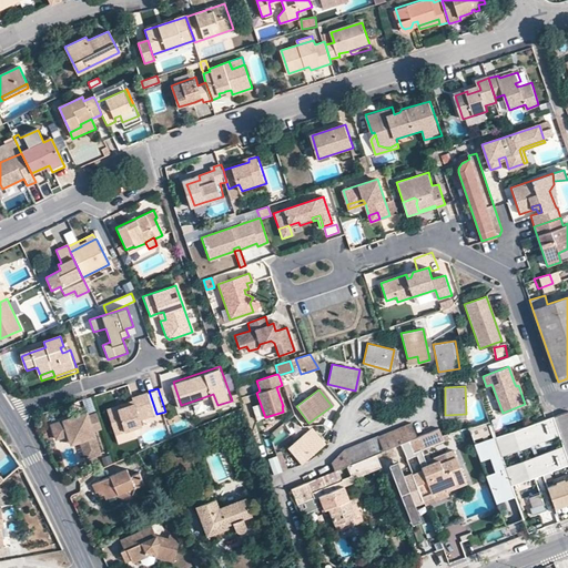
[(135,398),(137,402),(121,407),(120,404),(108,408),(117,434),(135,427),(143,425),(142,419),(156,414),(149,391),(134,396),(135,398)]
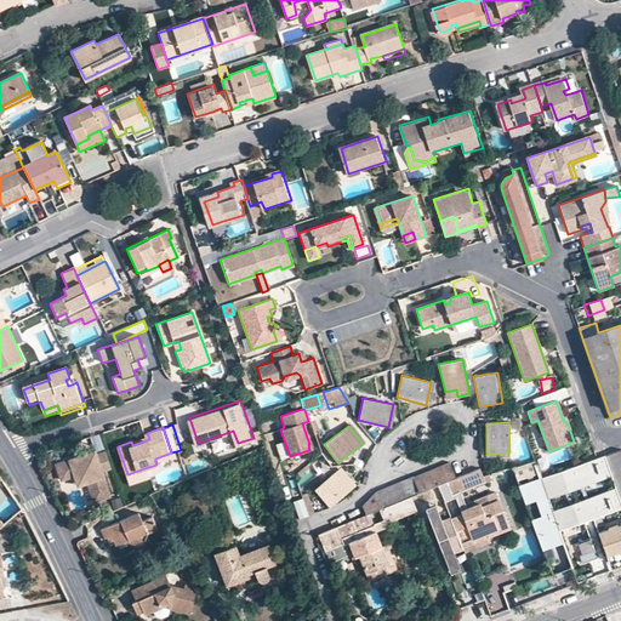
[(620,449),(597,459),(540,478),(559,529),(591,518),(593,518),(620,507),(620,449)]
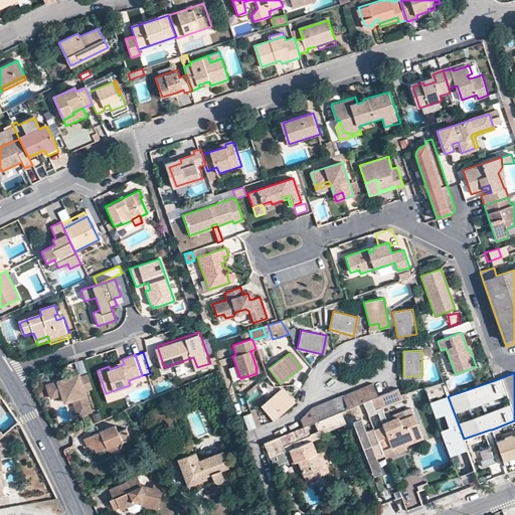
[(93,411),(88,397),(80,376),(77,375),(75,376),(75,378),(71,380),(70,378),(48,385),(52,397),(62,395),(65,401),(69,403),(74,401),(79,416),(93,411)]
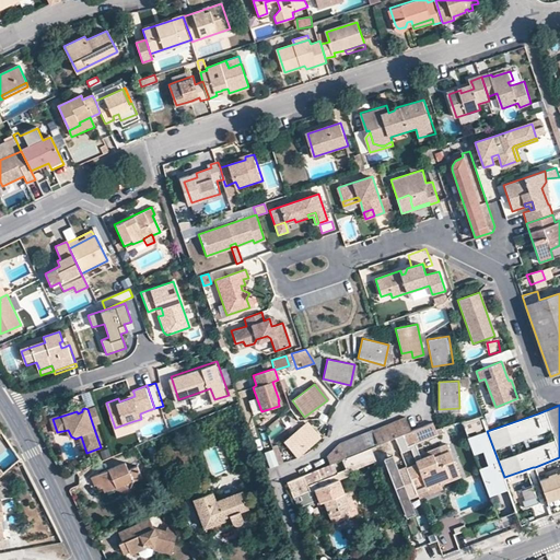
[(410,431),(405,417),(339,443),(326,456),(328,464),(333,463),(341,459),(371,447),(394,438),(410,431)]
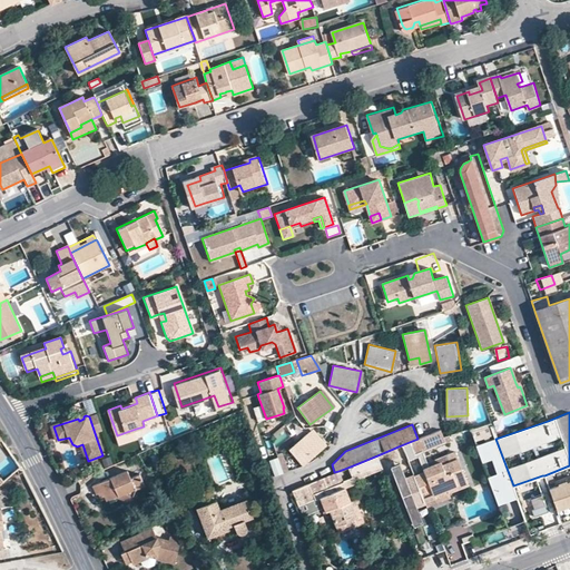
[(117,435),(120,444),(138,438),(136,429),(117,435)]
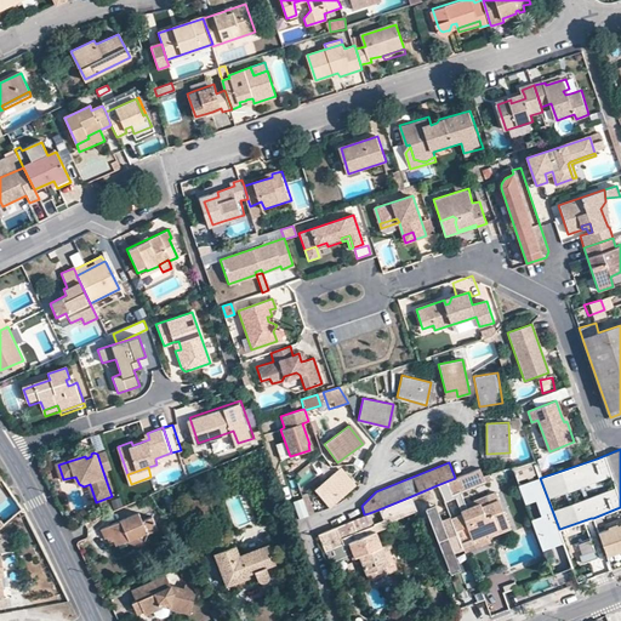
[(355,485),(341,467),(339,468),(353,486),(355,485)]
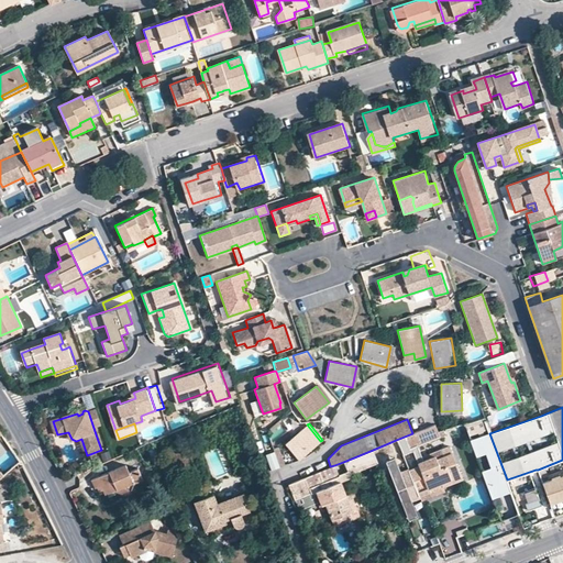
[(320,441),(307,424),(286,443),(299,459),(320,441)]
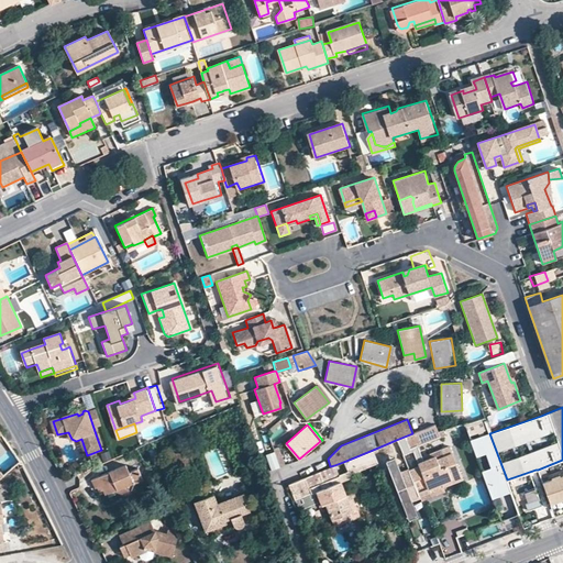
[(411,452),(410,448),(439,437),(438,431),(434,424),(412,433),(396,440),(403,455),(411,452)]
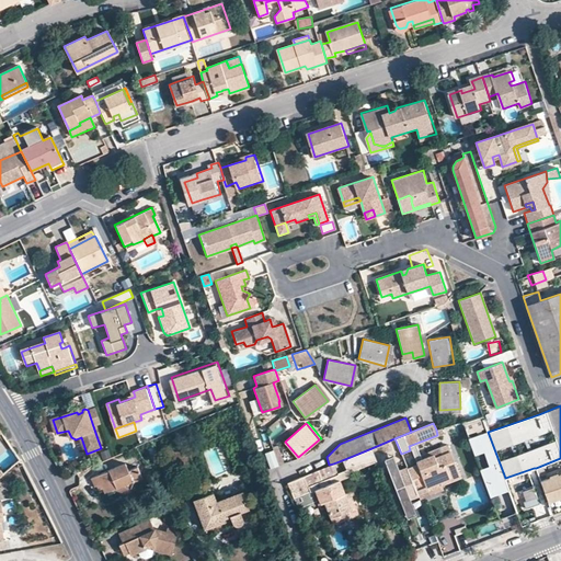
[(505,478),(488,432),(488,431),(468,437),(474,455),(483,450),(489,465),(479,468),(490,495),(508,489),(505,478)]
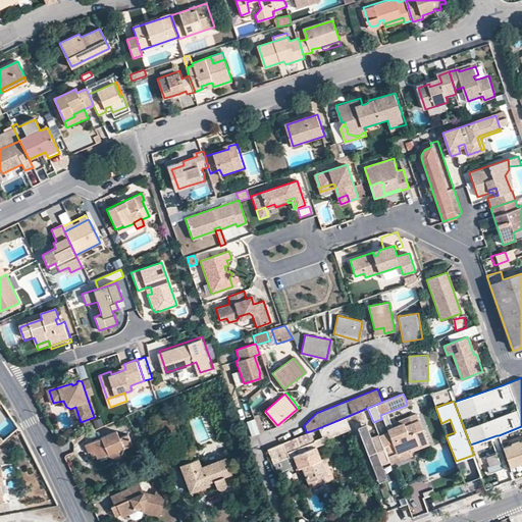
[(18,428),(8,413),(4,417),(6,419),(0,424),(0,435),(2,438),(10,433),(16,429),(18,428)]
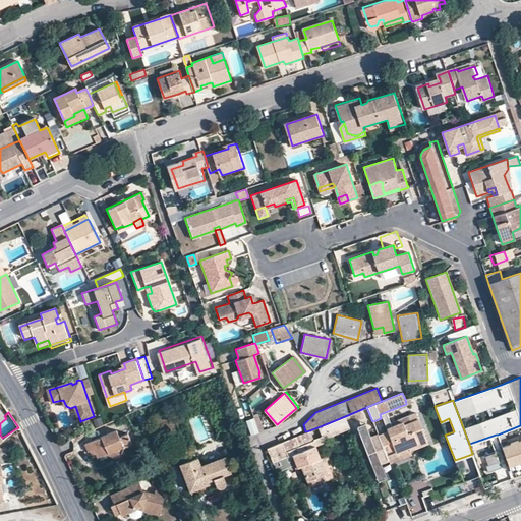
[(427,443),(415,413),(407,416),(410,423),(388,431),(378,436),(383,448),(388,458),(397,455),(396,452),(407,447),(408,450),(427,443)]
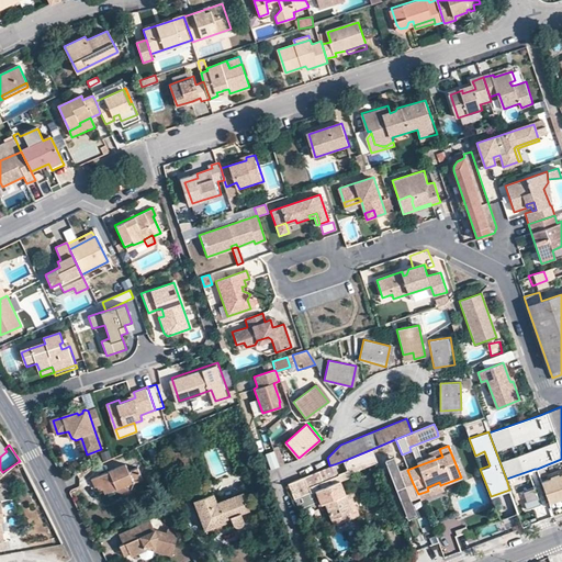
[(279,465),(284,463),(279,447),(272,448),(273,450),(279,465)]
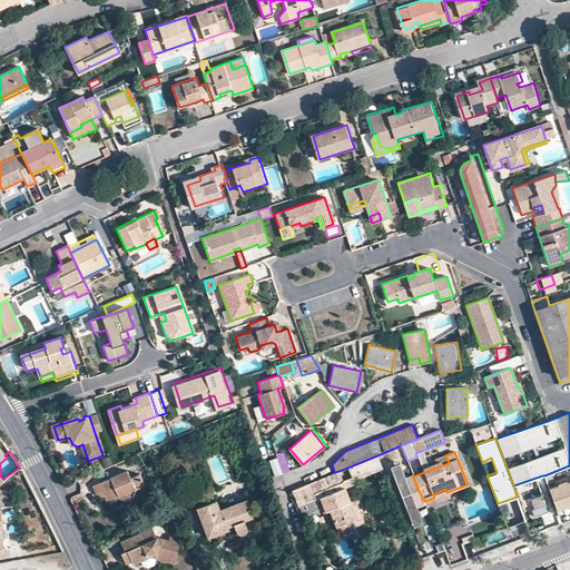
[(320,498),(344,488),(355,483),(354,480),(382,469),(377,455),(347,468),(351,477),(342,480),(338,471),(334,472),(291,491),(297,507),(314,500),(320,498)]
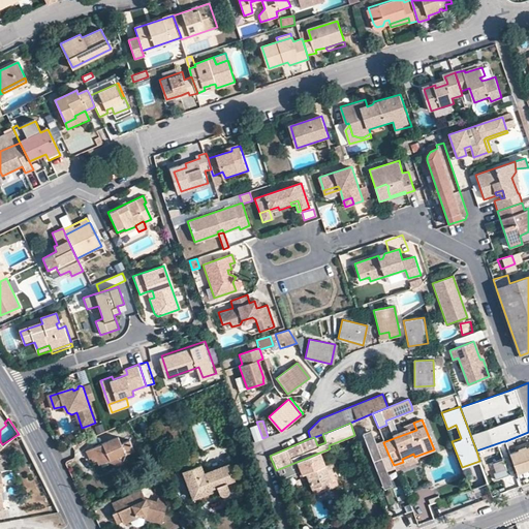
[(391,431),(394,438),(416,430),(413,423),(391,431)]
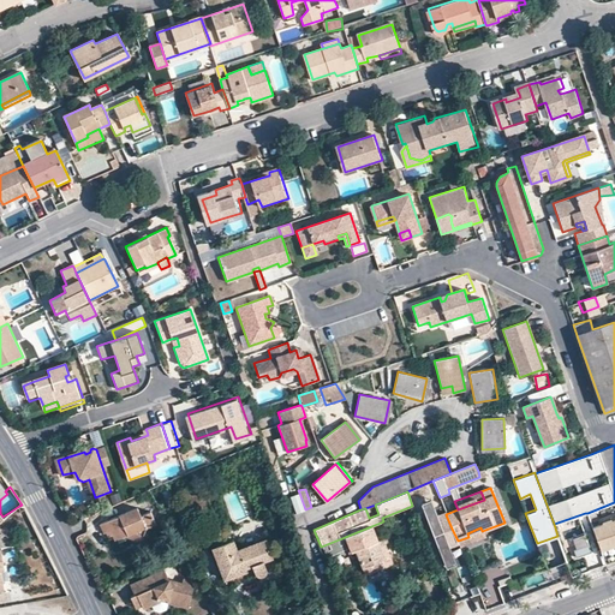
[(305,509),(299,493),(291,496),(297,512),(305,509)]
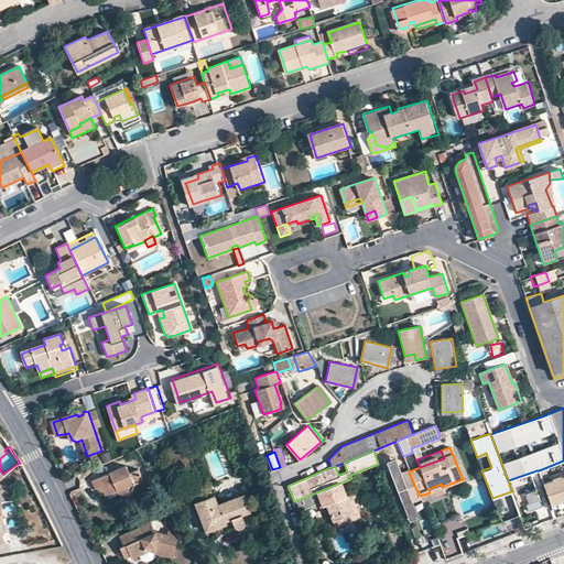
[(398,491),(414,485),(409,470),(400,474),(396,463),(389,466),(392,475),(391,476),(393,481),(397,480),(399,485),(396,487),(398,491)]
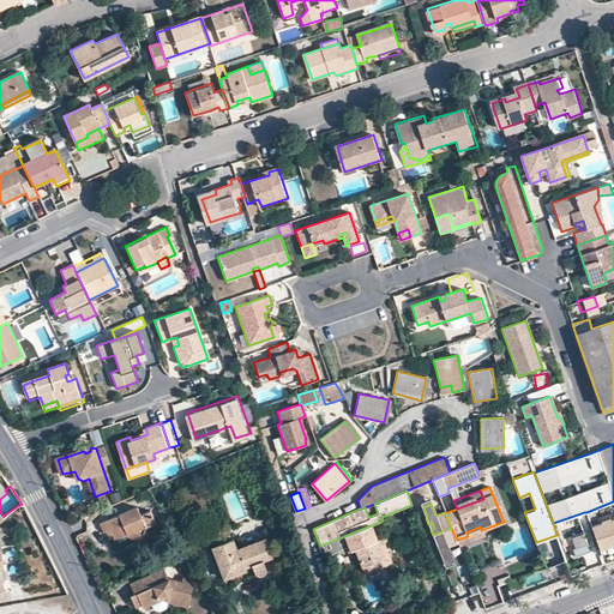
[(115,539),(125,534),(134,530),(143,534),(145,527),(156,522),(150,510),(140,515),(137,507),(100,524),(103,533),(107,531),(108,535),(110,533),(112,535),(114,535),(115,539)]
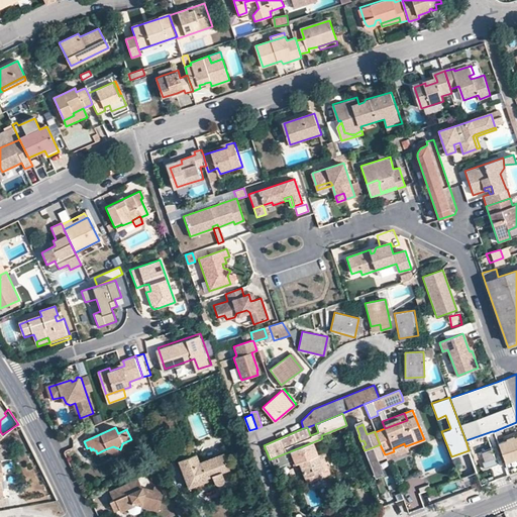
[(516,436),(498,443),(506,467),(516,461),(516,436)]
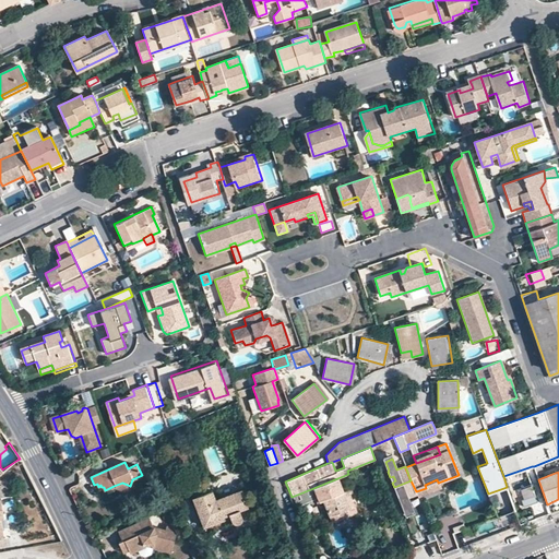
[(319,501),(323,500),(332,522),(357,512),(348,490),(343,491),(337,478),(313,488),(317,497),(319,501)]
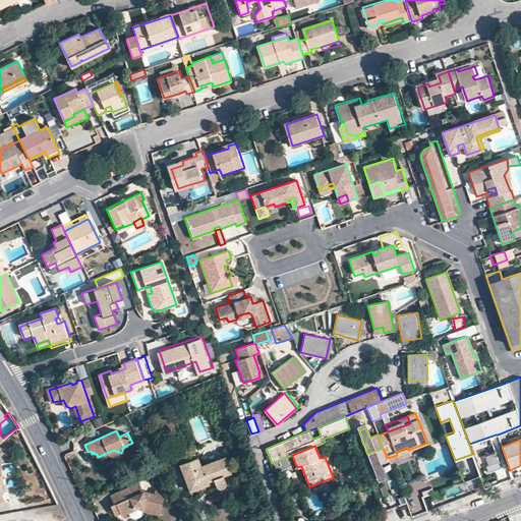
[(399,459),(410,455),(408,450),(407,447),(396,452),(397,455),(388,458),(388,460),(389,463),(399,459)]
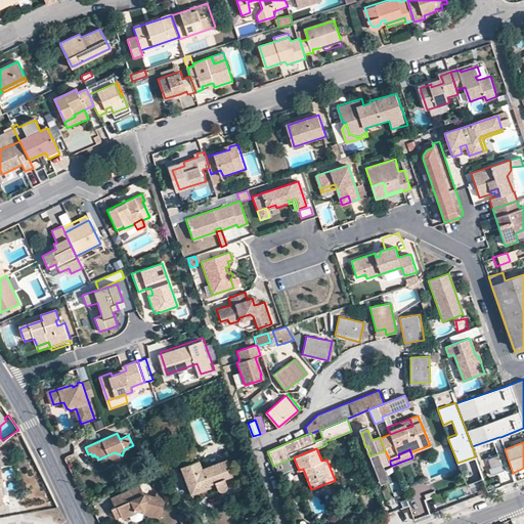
[(390,461),(385,450),(369,456),(372,462),(375,461),(377,465),(374,466),(376,472),(377,471),(380,479),(387,477),(383,467),(390,463),(390,461)]
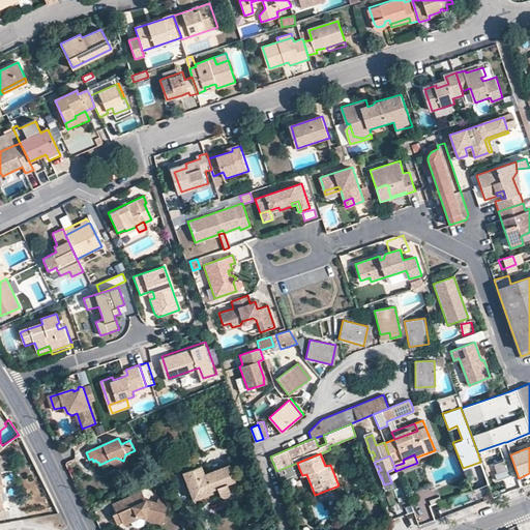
[(116,458),(108,461),(121,467),(123,461),(116,458)]
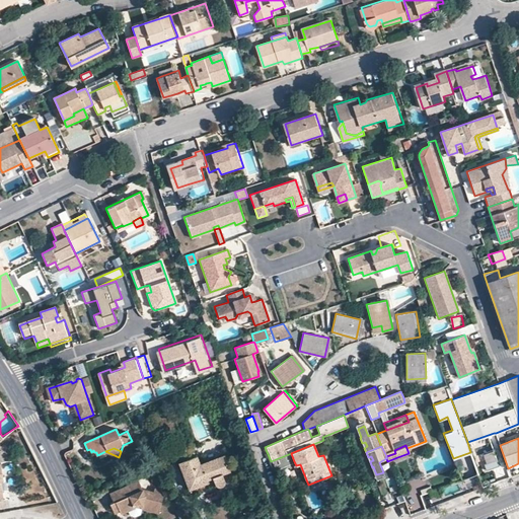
[(294,461),(291,453),(286,455),(271,461),(275,469),(294,461)]
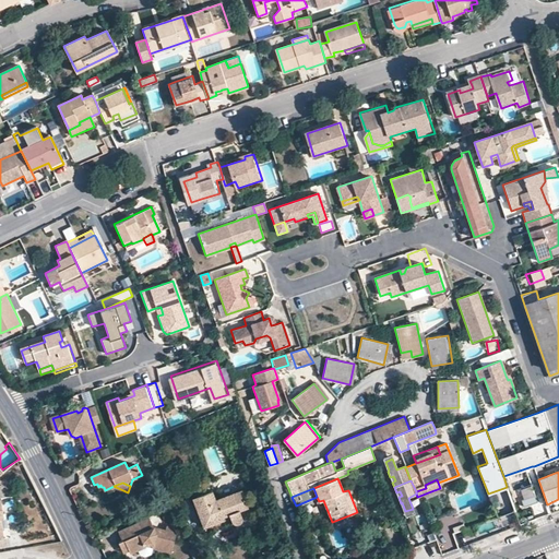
[(197,498),(205,525),(233,515),(235,522),(236,523),(237,524),(238,524),(240,524),(242,523),(244,522),(244,520),(244,519),(244,516),(241,510),(249,507),(244,491),(217,500),(214,492),(197,498)]
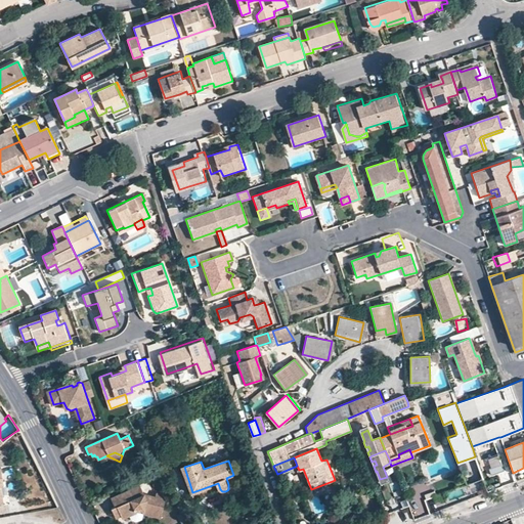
[(226,478),(228,484),(235,482),(233,475),(226,478)]
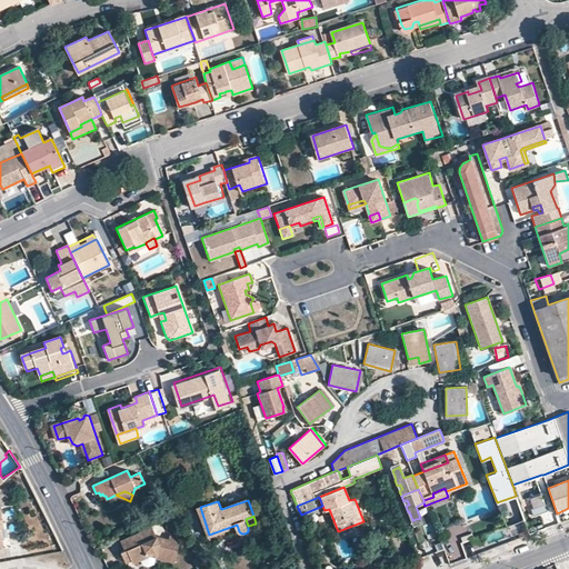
[(209,535),(211,540),(238,530),(239,531),(237,525),(209,535)]
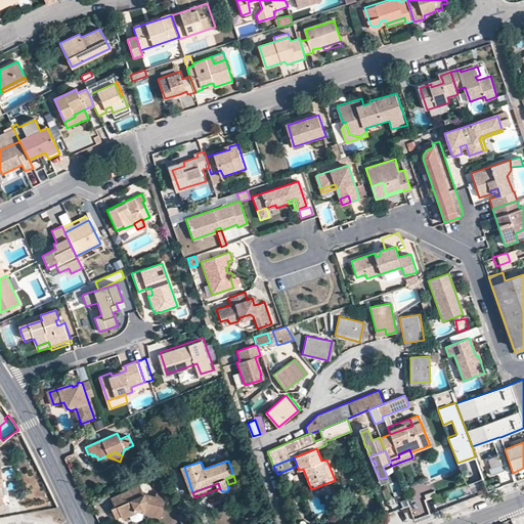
[(143,495),(139,486),(111,499),(115,509),(112,510),(114,515),(118,513),(120,516),(122,520),(129,516),(136,513),(141,515),(160,519),(165,500),(162,496),(156,494),(155,497),(143,495)]
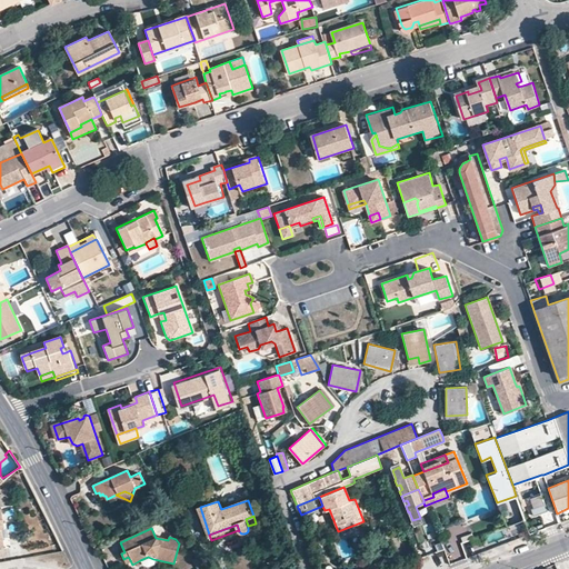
[(153,559),(148,557),(140,560),(142,566),(148,567),(152,566),(153,559)]
